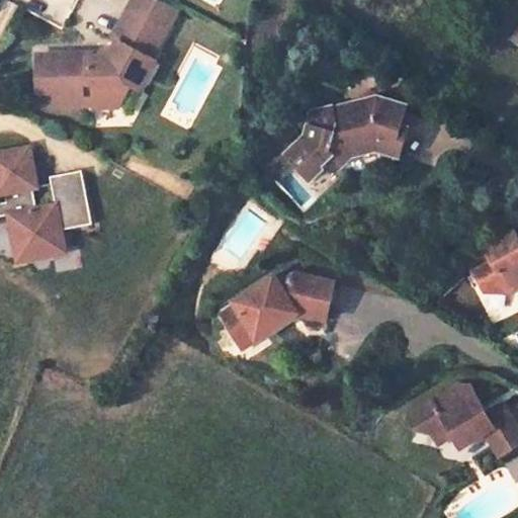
[(169,27),(178,9),(161,0),(134,0),(131,6),(169,27)]
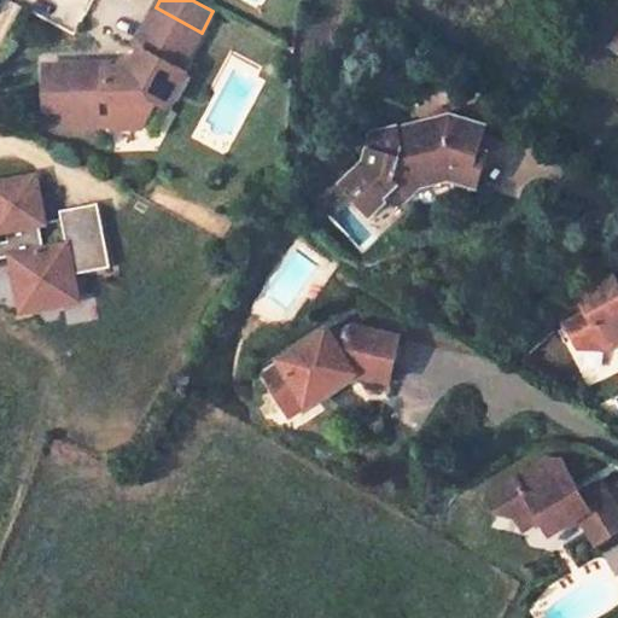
[(202,33),(156,7),(135,46),(141,48),(132,66),(115,66),(115,63),(65,65),(65,77),(46,77),(46,110),(66,109),(66,120),(98,118),(97,99),(112,98),(114,118),(114,124),(114,127),(144,126),(157,100),(168,106),(186,71),(182,69),(202,33)]
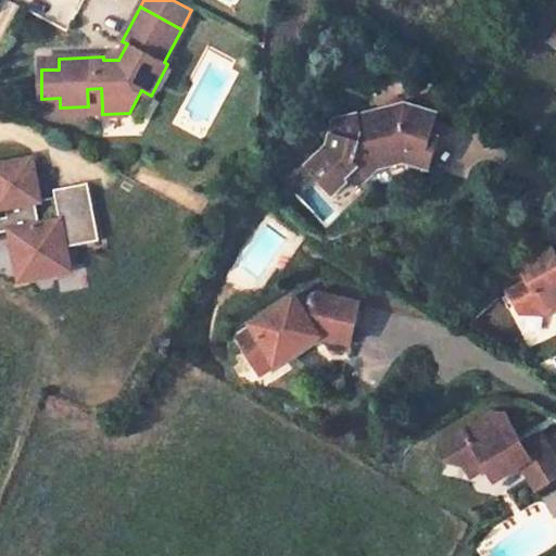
[(59,59),(40,59),(41,70),(59,70),(59,59)]
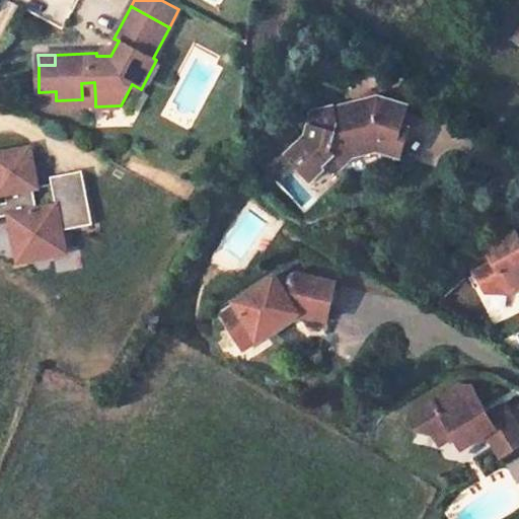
[(381,145),(384,134),(401,139),(406,121),(399,119),(404,99),(375,92),(353,98),(355,107),(332,114),(329,102),(309,108),(302,139),(289,152),(311,175),(322,164),(320,162),(331,151),(342,160),(352,151),(376,144),(381,145)]
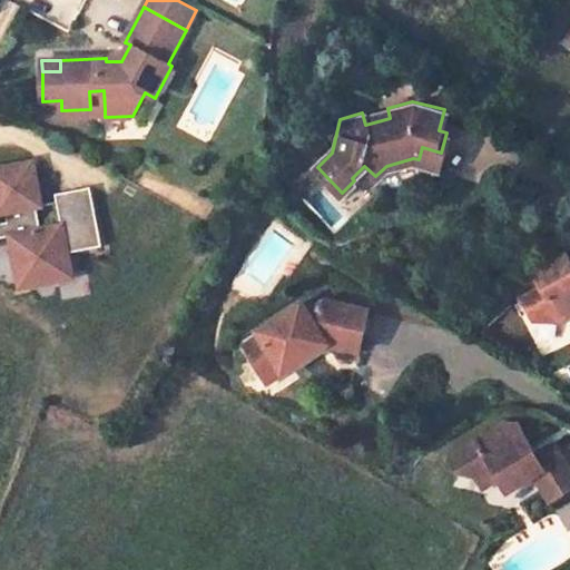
[(441,153),(422,147),(419,159),(438,166),(441,153)]
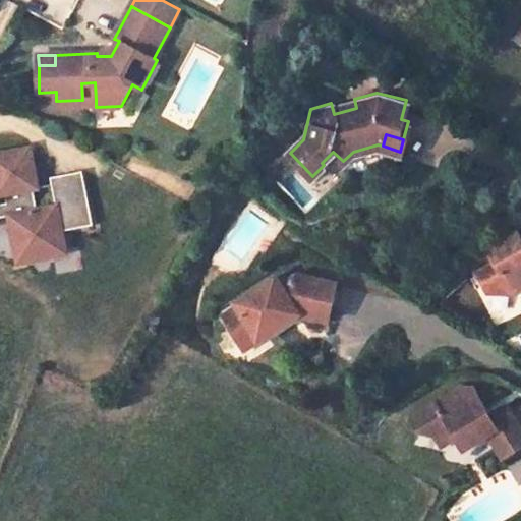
[(31,147),(0,153),(0,195),(6,195),(7,203),(0,204),(0,218),(10,216),(18,263),(52,255),(50,241),(64,238),(63,231),(94,225),(82,171),(51,177),(56,205),(33,210),(30,190),(40,188),(31,147)]
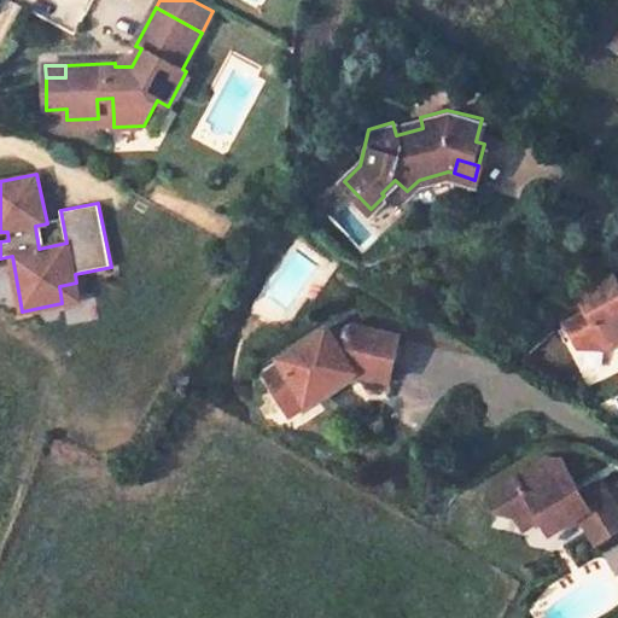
[(617,287),(617,289),(611,275),(576,295),(586,313),(563,325),(576,349),(604,350),(617,342),(617,287)]
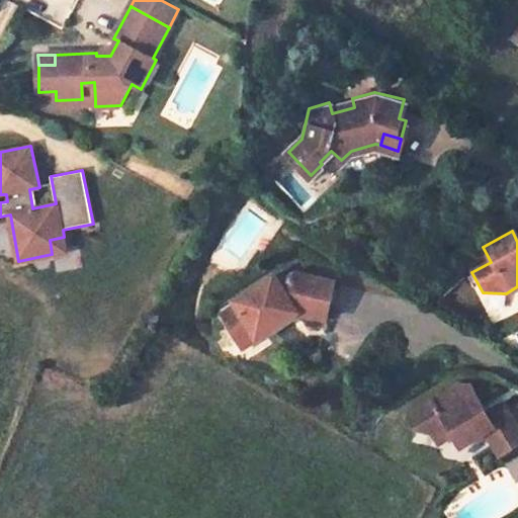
[(67,252),(64,237),(50,240),(52,254),(67,252)]
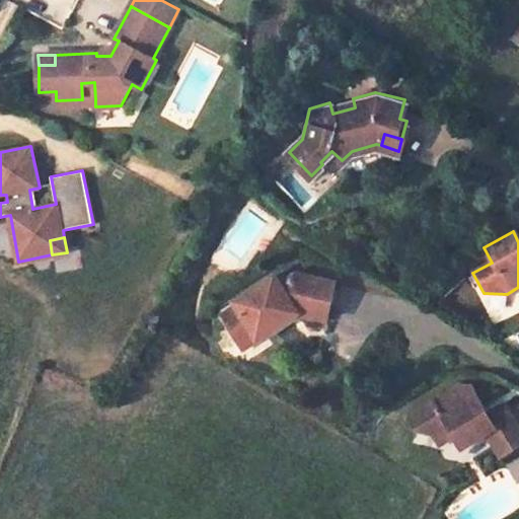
[(233,300),(220,308),(241,342),(268,323),(272,330),(287,320),(299,313),(329,319),(338,283),(292,269),(277,279),(272,270),(231,296),(233,300)]
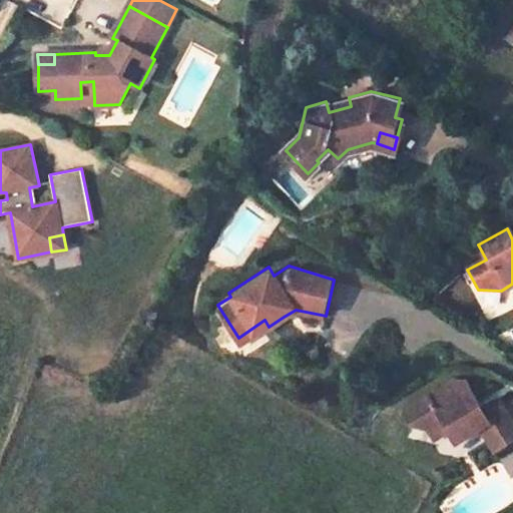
[(265,320),(238,338),(242,344),(269,327),(265,320)]
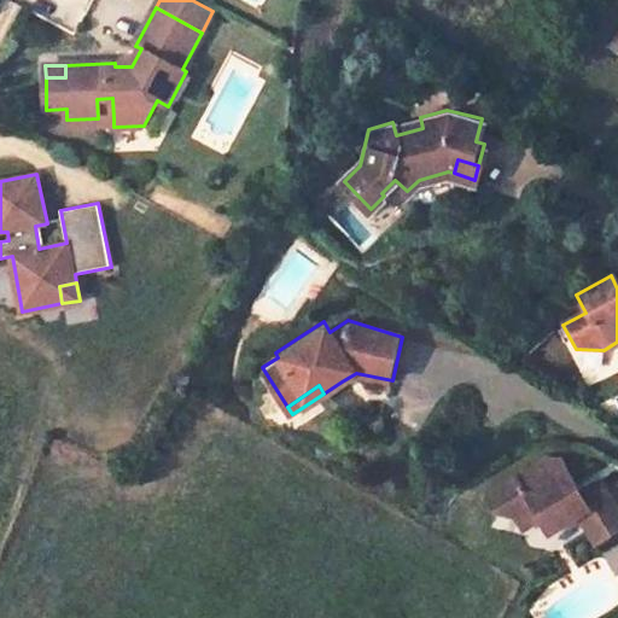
[(518,477),(485,497),(495,513),(516,518),(534,507),(542,519),(551,535),(581,517),(598,544),(617,531),(617,508),(601,481),(582,493),(569,471),(528,495),(518,477)]
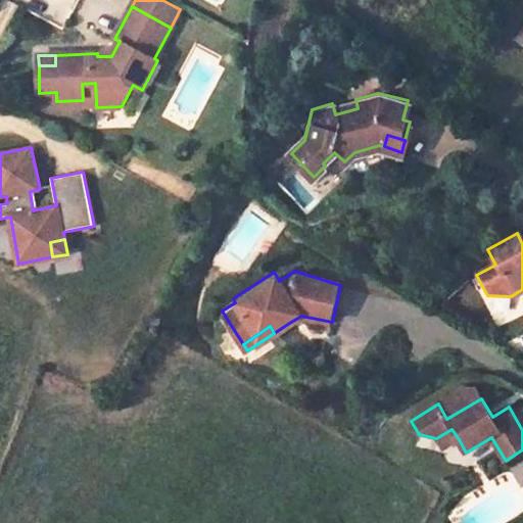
[(452,429),(436,438),(443,448),(459,439),(452,429)]
